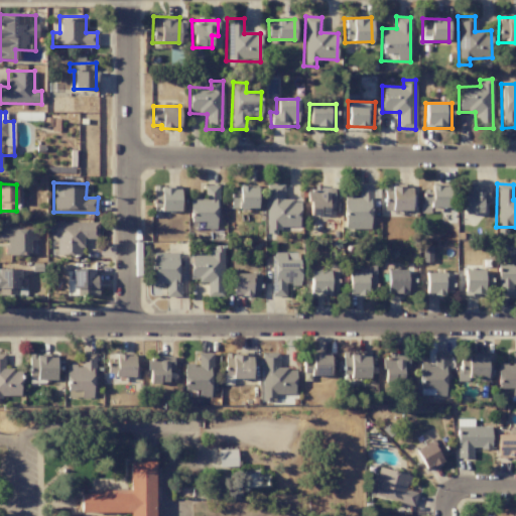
[(299,227),(299,201),(283,201),(282,184),(265,184),(266,234),(278,234),(278,227),(299,227)]
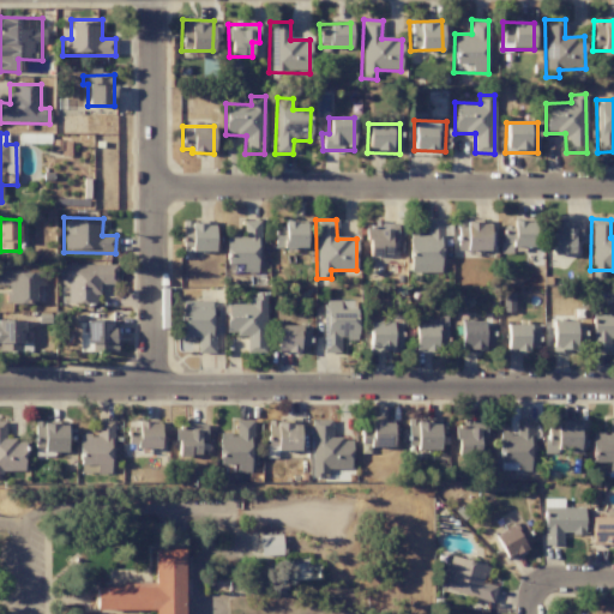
[(443,220),(426,220),(426,232),(409,232),(410,272),(443,272),(443,220)]
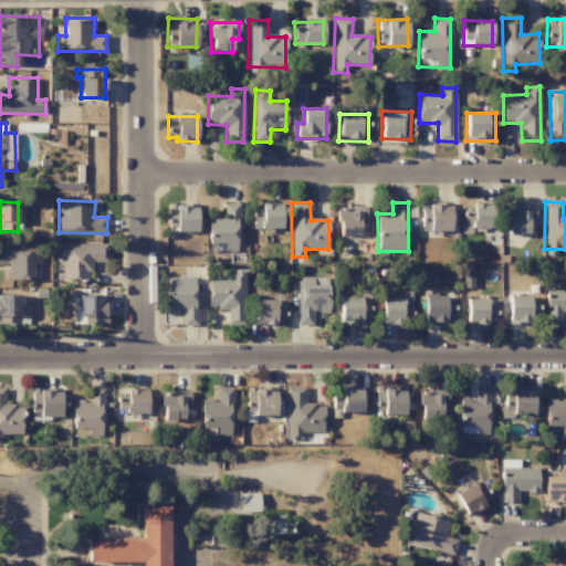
[(239,203),(224,203),(224,217),(208,217),(208,243),(223,243),(223,252),(239,252),(239,203)]
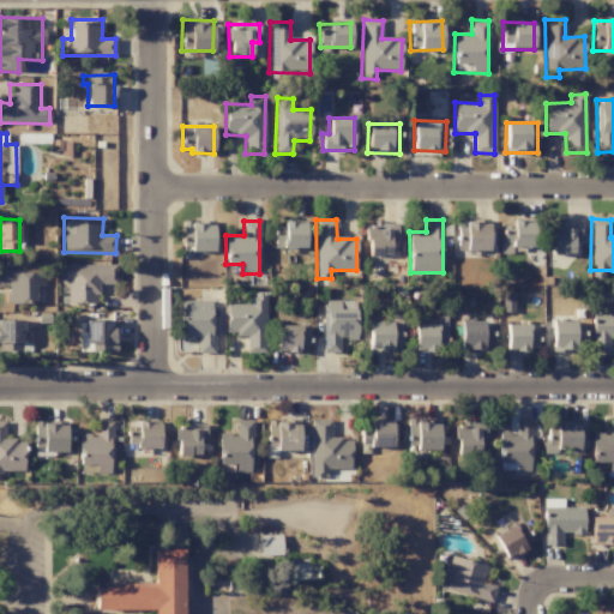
[(553,254),(573,254),(573,240),(581,240),(581,222),(553,221),(553,254)]
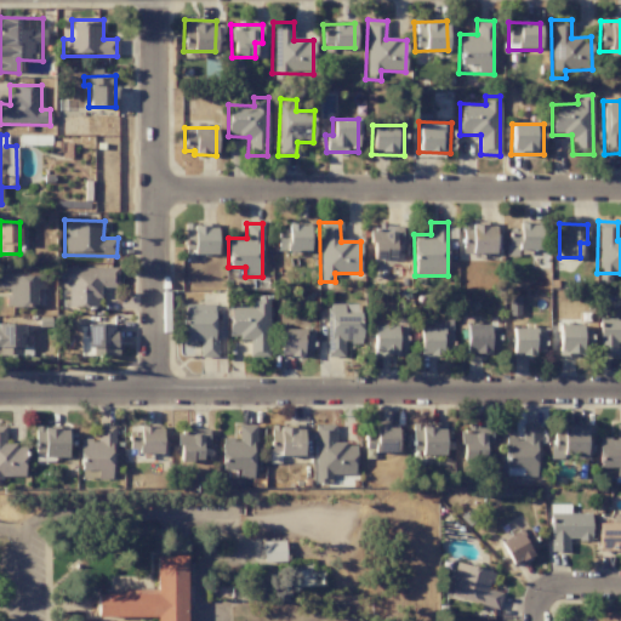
[(371,258),(394,258),(396,240),(402,240),(402,226),(371,224),(371,258)]
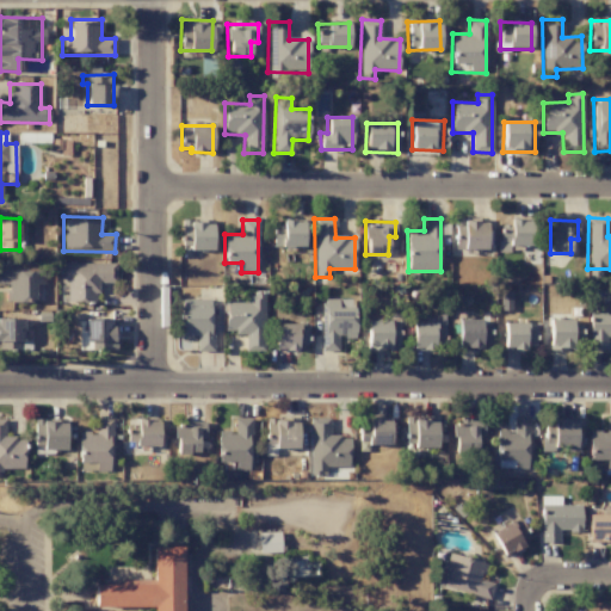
[(486,250),(487,221),(455,221),(455,250),(486,250)]
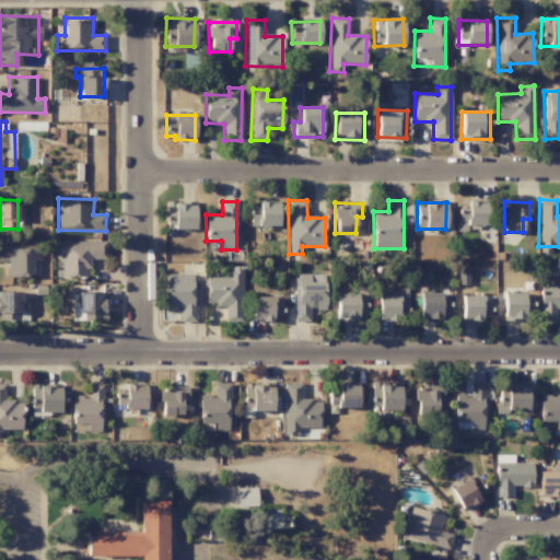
[(457,231),(466,231),(466,224),(488,225),(488,202),(458,202),(457,231)]
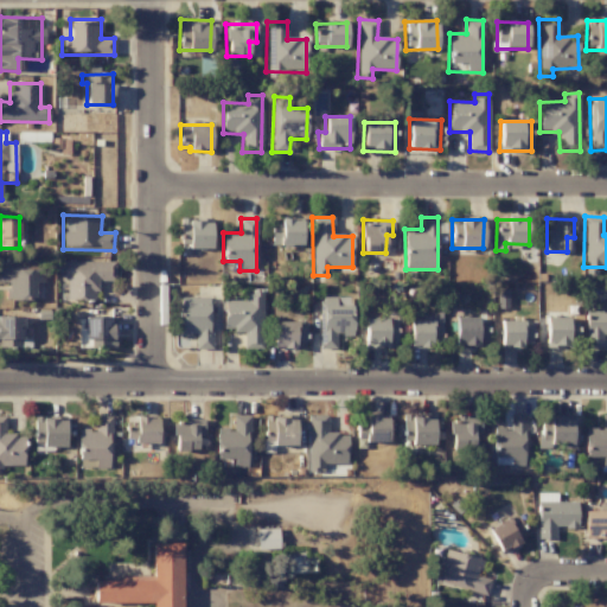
[(211,248),(211,221),(180,221),(180,248),(211,248)]
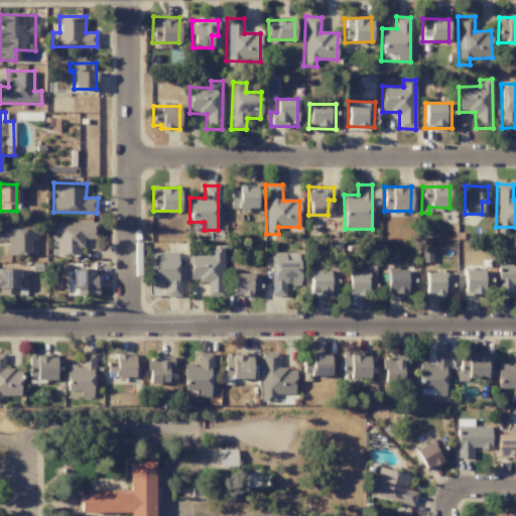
[(231,209),(256,208),(256,187),(230,187),(231,209)]
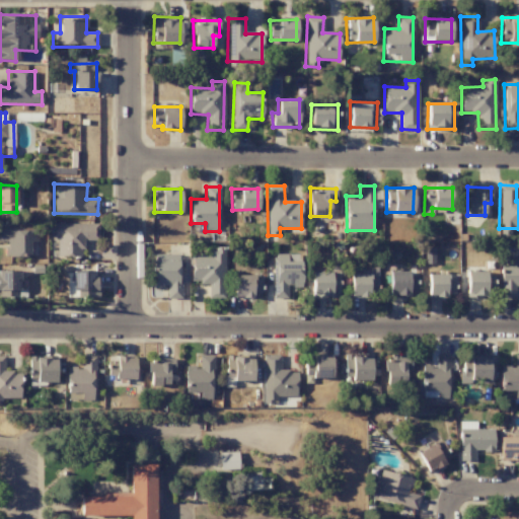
[(98,224),(53,223),(53,237),(57,237),(57,256),(82,256),(82,239),(98,240),(98,224)]
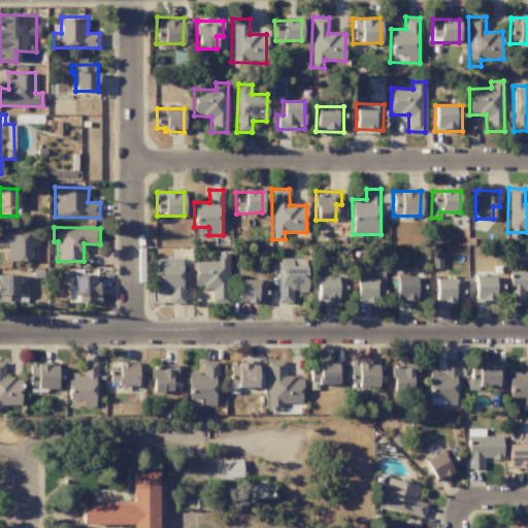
[(38,246),(38,232),(0,233),(0,245),(5,245),(5,262),(31,261),(30,246),(38,246)]
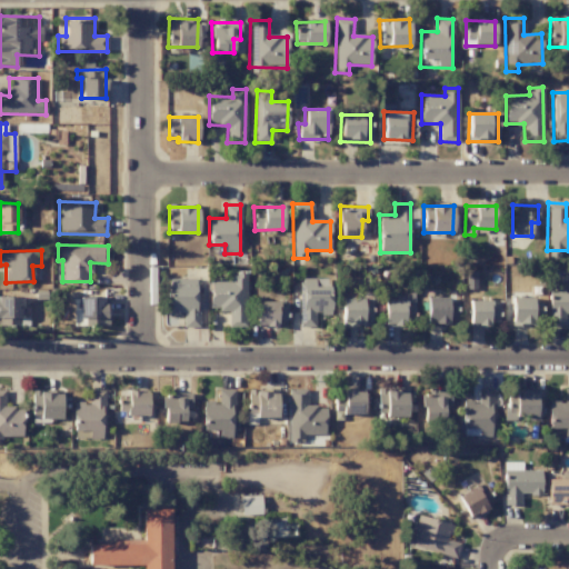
[(246,277),(210,277),(209,310),(228,310),(228,327),(246,327),(246,277)]
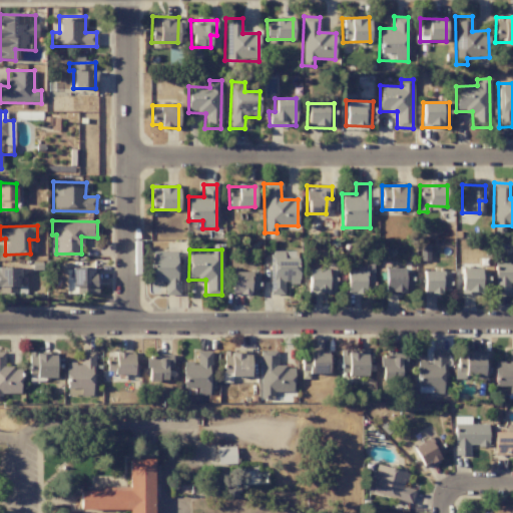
[(165,296),(178,295),(177,250),(151,251),(151,284),(164,284),(165,296)]
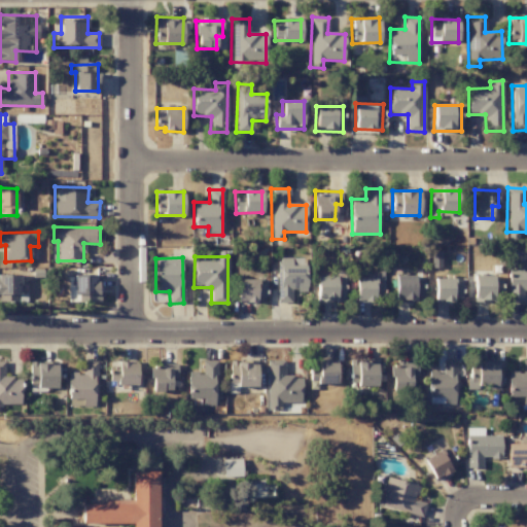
[(277,303),(291,303),(291,291),(306,291),(306,258),(278,257),(277,303)]
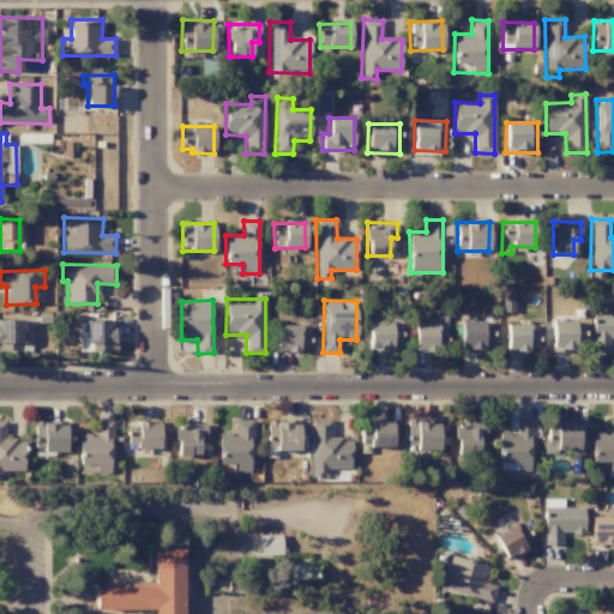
[(613,339),(613,313),(591,314),(593,351),(609,351),(609,341),(613,339)]
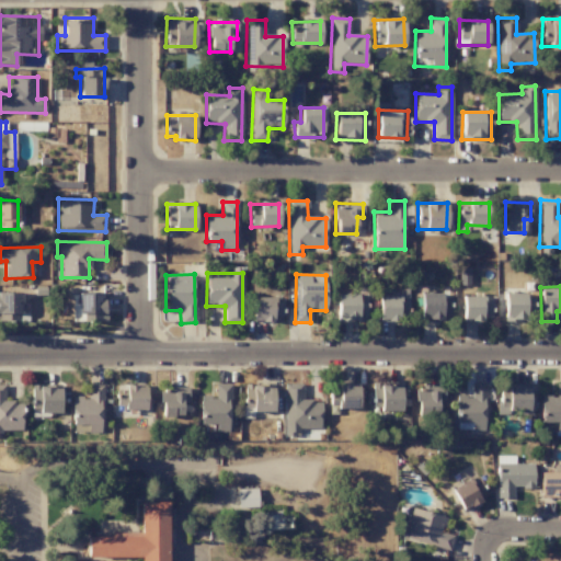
[(408,319),(408,290),(379,290),(379,319),(408,319)]
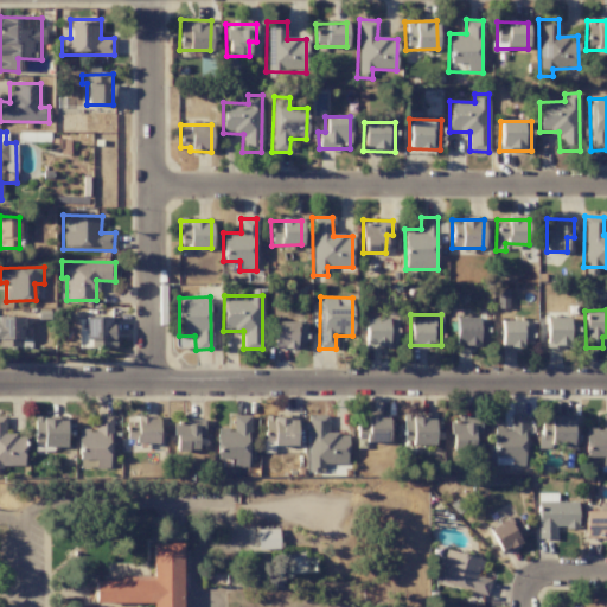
[(21,317),(0,315),(0,347),(21,349),(21,317)]
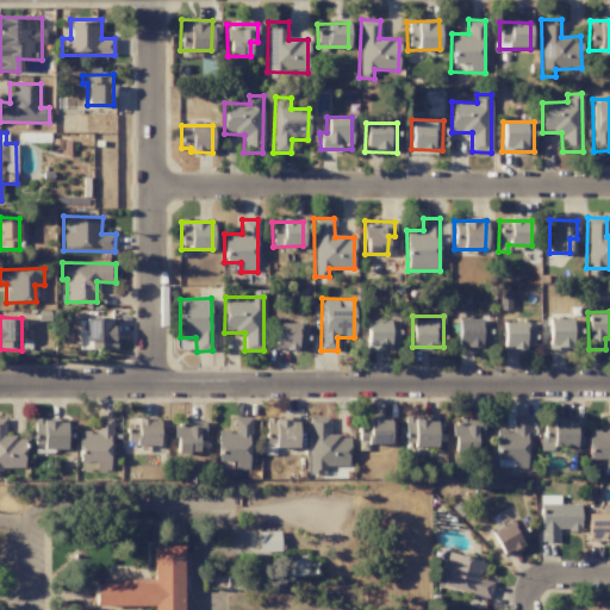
[(116,318),(85,318),(83,349),(114,350),(116,318)]
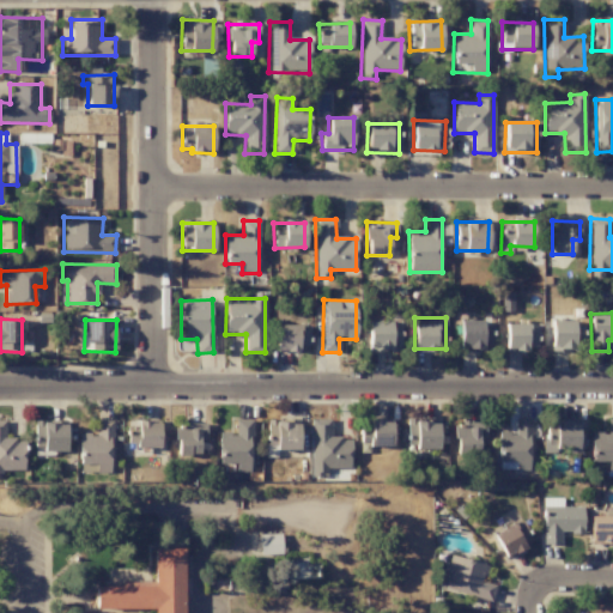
[(459,322),(460,351),(492,351),(491,321),(459,322)]
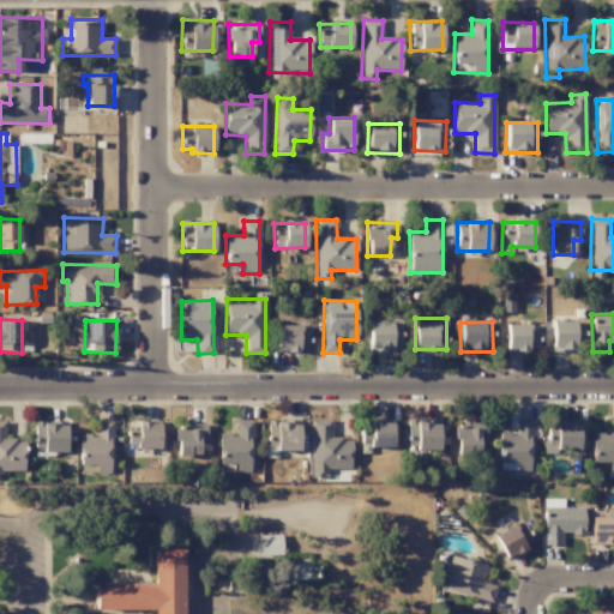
[(368,324),(369,353),(401,351),(401,323),(368,324)]
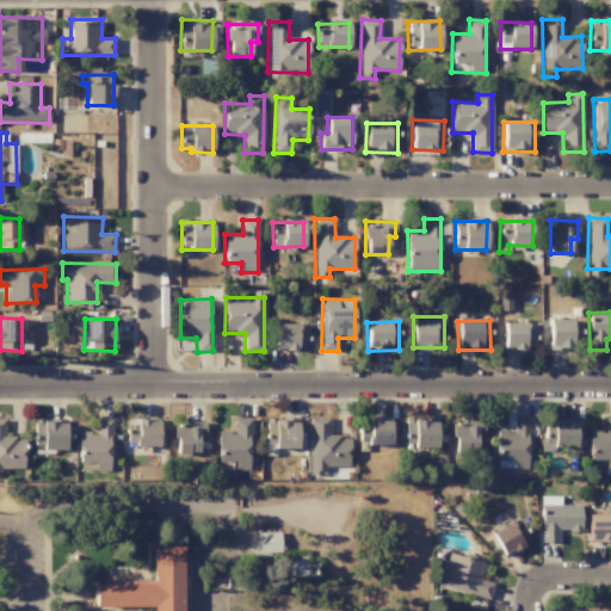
[(580,321),(549,321),(549,350),(572,350),(572,344),(580,344),(580,321)]
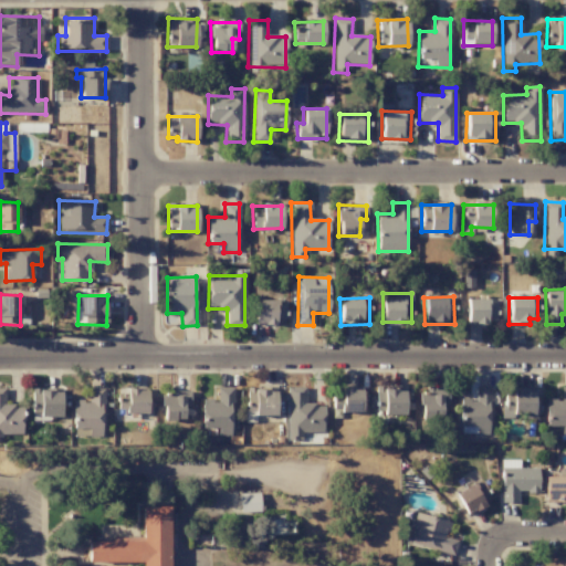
[(496,323),(495,300),(467,300),(467,323),(496,323)]
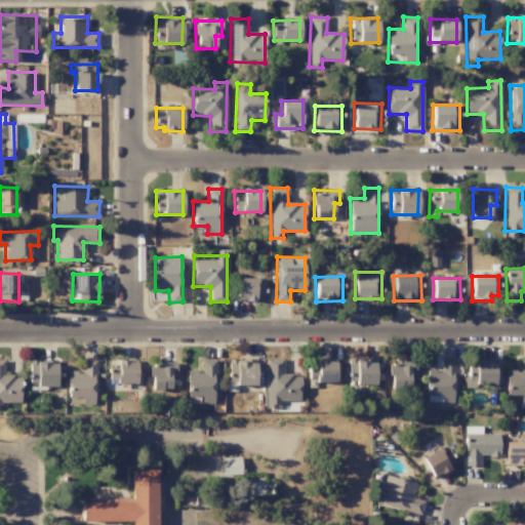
[(237,300),(264,299),(264,279),(236,279),(237,300)]
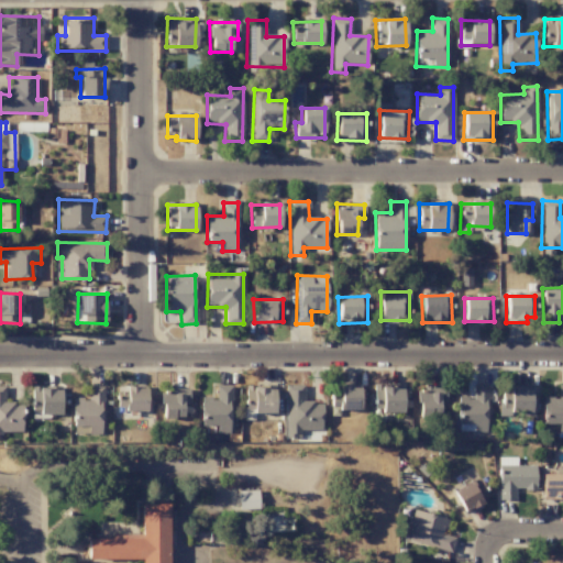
[(542,424),(558,424),(558,432),(562,432),(562,383),(558,384),(559,396),(542,397),(542,424)]
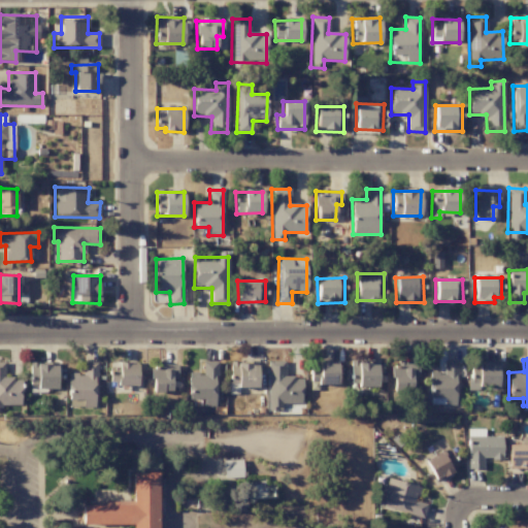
[(458,361),(443,360),(443,372),(429,372),(428,404),(457,405),(458,361)]
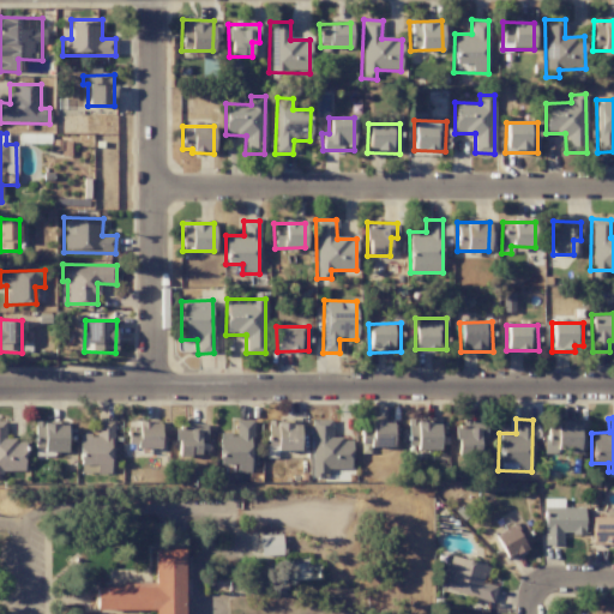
[(253,420),(235,420),(235,434),(218,434),(218,464),(236,464),(236,473),(252,473),(253,420)]
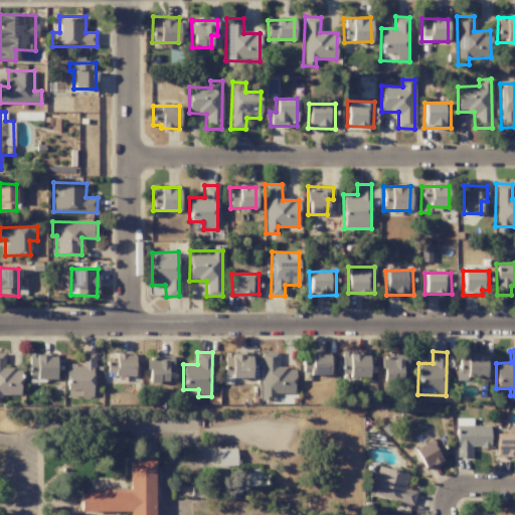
[(278,352),(261,352),(262,400),(273,400),(273,393),(294,393),(294,367),(278,368),(278,352)]
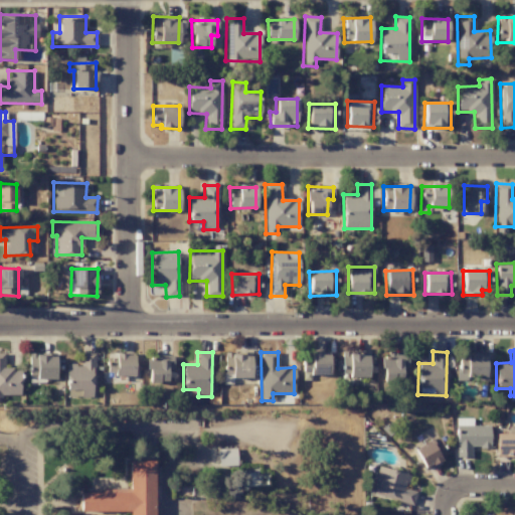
[(4,353),(0,353),(0,401),(0,402),(1,395),(20,395),(20,369),(4,368),(4,353)]
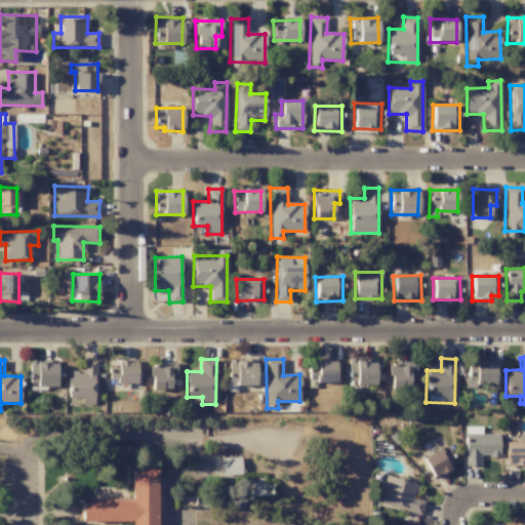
[(96,404),(97,360),(82,360),(81,372),(68,371),(68,397),(82,398),(82,403),(96,404)]
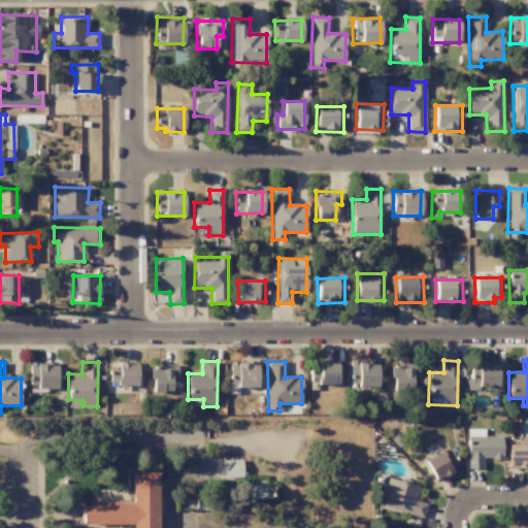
[(137,363),(110,362),(110,384),(137,385),(137,363)]
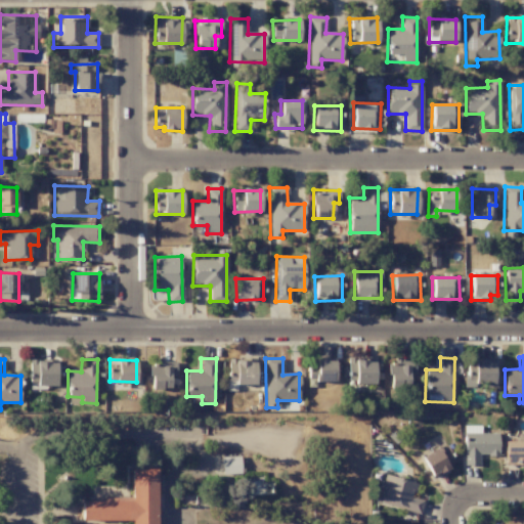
[(256,360),(228,359),(227,390),(234,390),(234,385),(255,385),(256,360)]
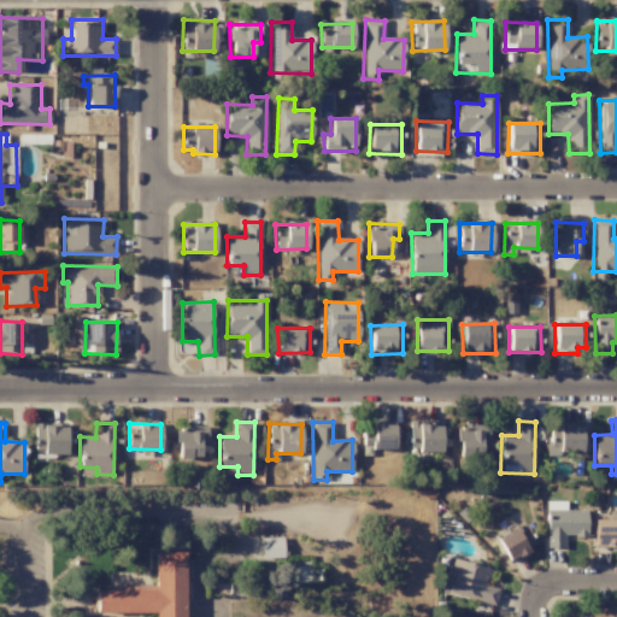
[(581,454),(582,424),(547,423),(547,453),(581,454)]
